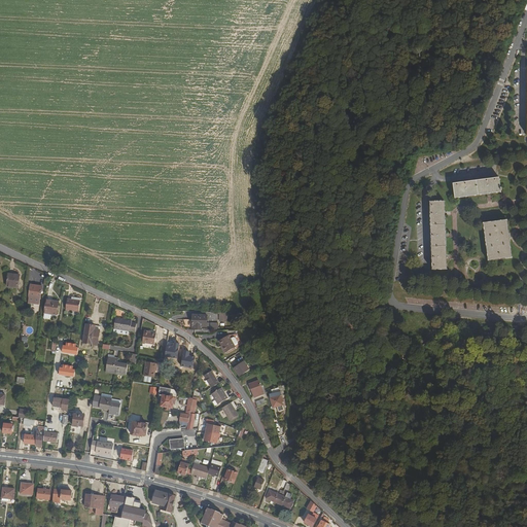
[(455,199),(501,192),(499,178),(497,178),(497,177),(490,178),(490,179),(483,180),(483,179),(468,181),(468,182),(462,182),(461,182),(454,183),(453,184),(455,199)]
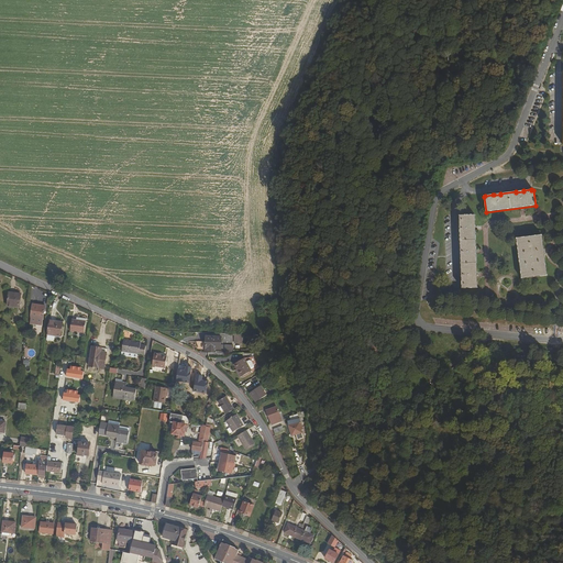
[(462,288),(478,288),(475,216),(460,216),(460,217),(459,217),(459,224),(460,224),(460,232),(459,232),(460,247),(461,249),(461,255),(460,255),(461,272),(462,272),(462,279),(461,279),(461,287),(462,287),(462,288)]
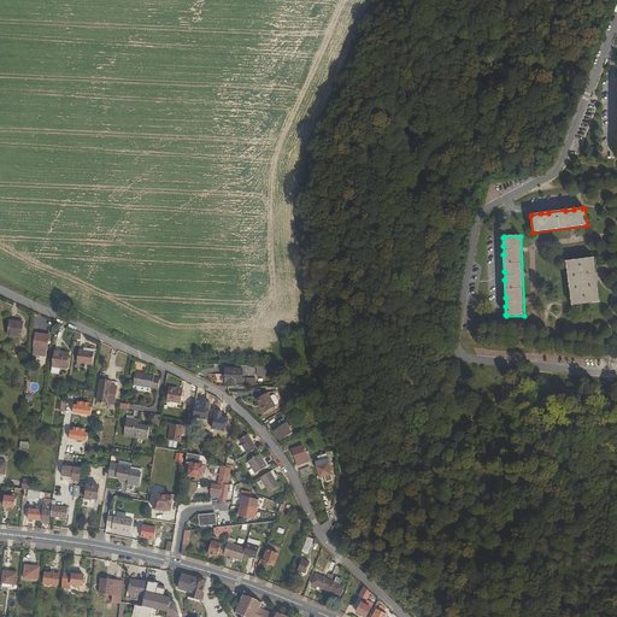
[(599,303),(594,258),(566,262),(573,306),(599,303)]
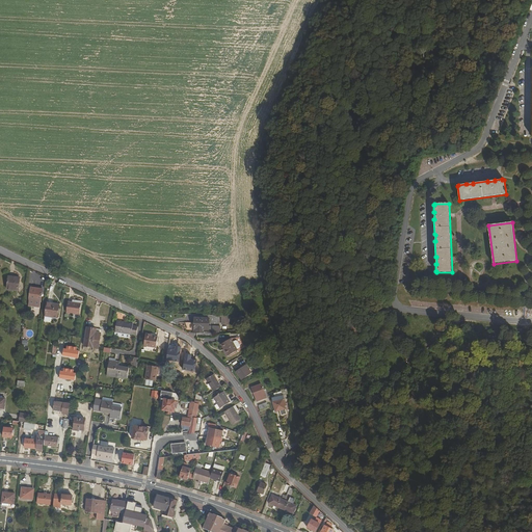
[(19,291),(20,277),(8,276),(6,290),(19,291)]
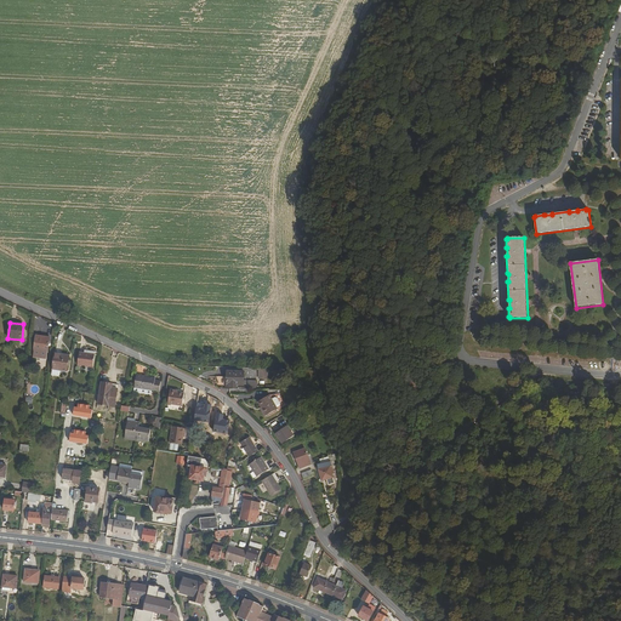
[(47,352),(50,337),(36,335),(34,351),(47,352)]
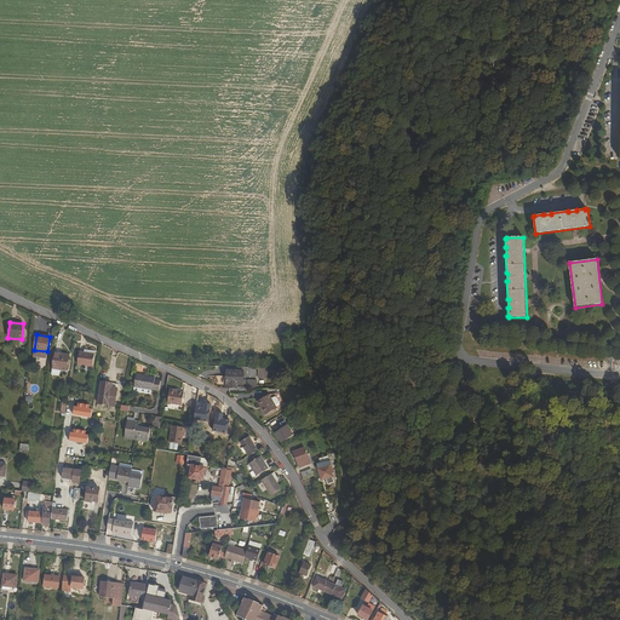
[(78,365),(92,367),(95,351),(84,350),(84,352),(79,352),(78,365)]
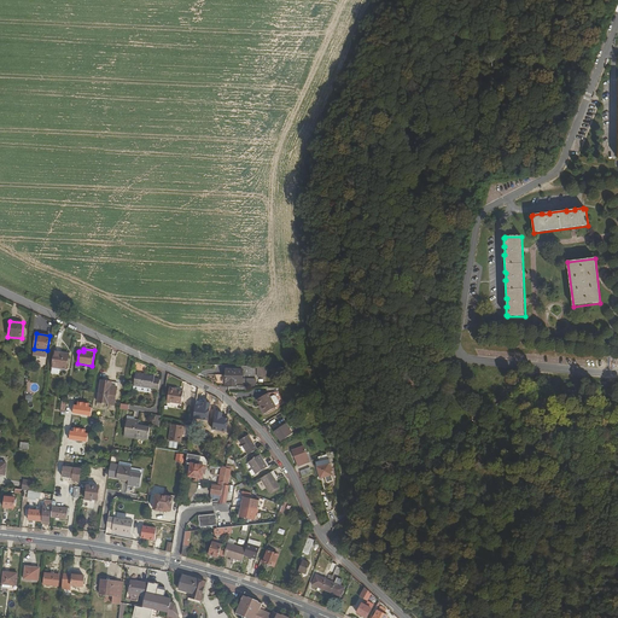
[(66,369),(69,354),(54,351),(51,374),(57,375),(60,374),(60,369),(66,369)]
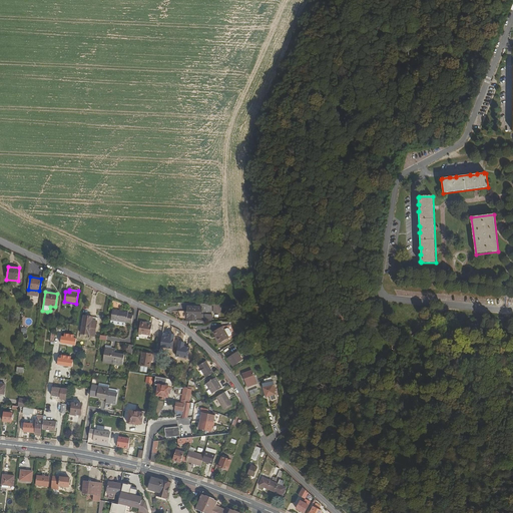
[(213,313),(221,313),(220,304),(212,304),(213,313)]
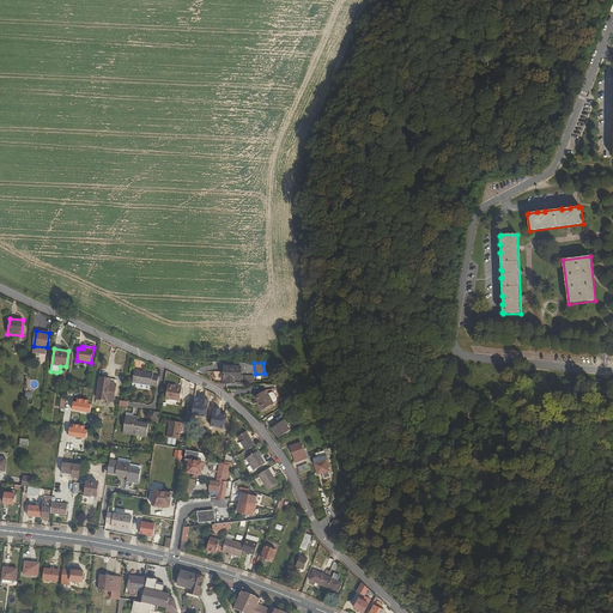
[(226,387),(236,387),(236,382),(242,382),(242,369),(226,369),(226,387)]
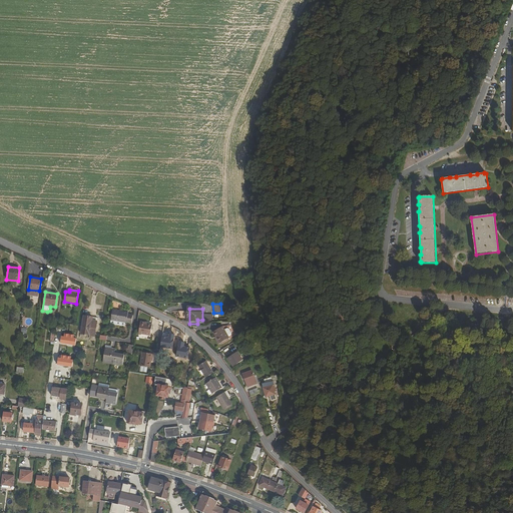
[(128,312),(112,310),(110,324),(124,327),(125,323),(131,324),(133,315),(128,314),(128,312)]
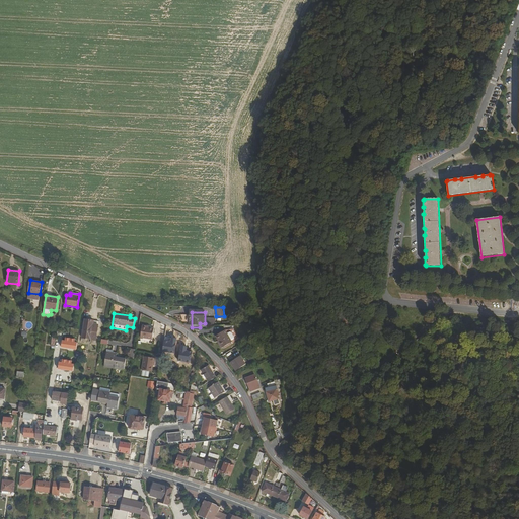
[(93,324),(94,320),(85,319),(82,339),(96,341),(98,324),(93,324)]
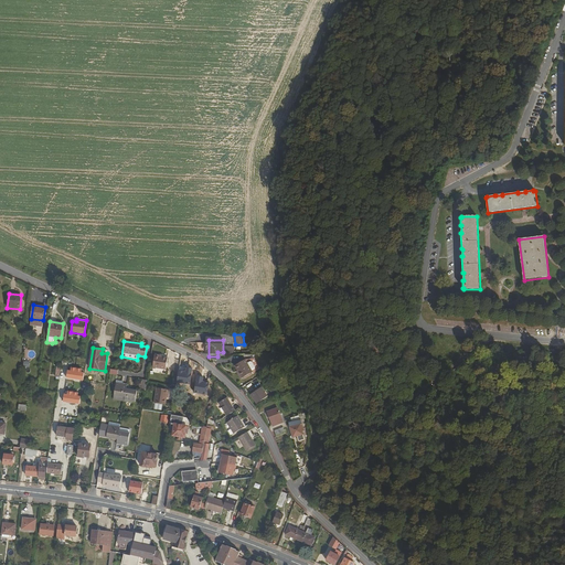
[(152,369),(166,370),(168,359),(162,358),(162,355),(155,354),(152,369)]
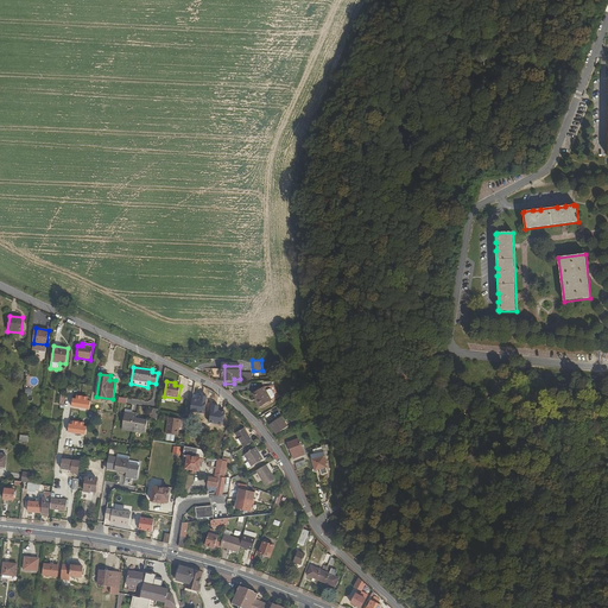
[(263,407),(279,394),(272,385),(264,387),(253,394),(263,407)]
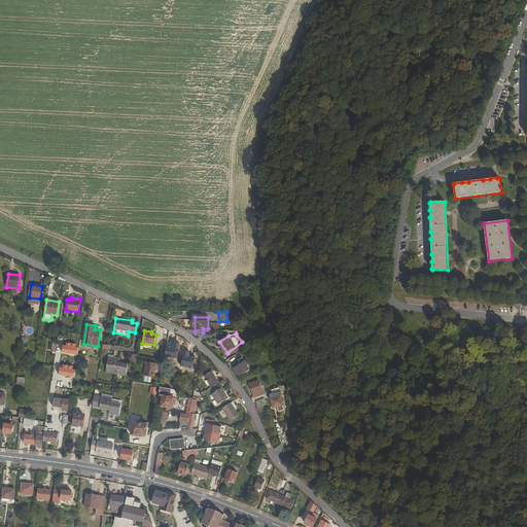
[(106,369),(116,371),(118,361),(118,358),(113,357),(113,355),(109,355),(106,369)]
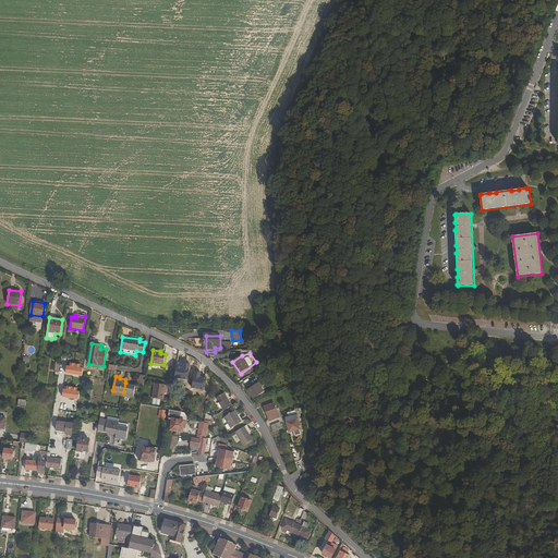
[(132,384),(125,383),(123,392),(123,397),(133,398),(135,386),(132,385),(132,384)]
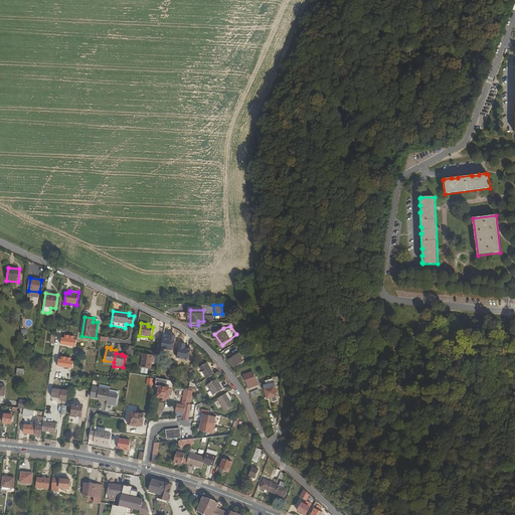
[(152,363),(154,356),(143,354),(141,367),(150,369),(151,363),(152,363)]
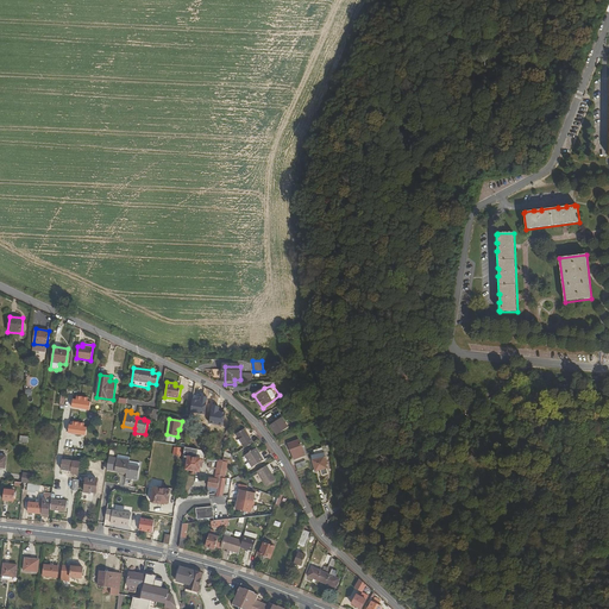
[(281,437),(295,428),(293,424),(286,427),(282,421),(275,425),(281,437)]
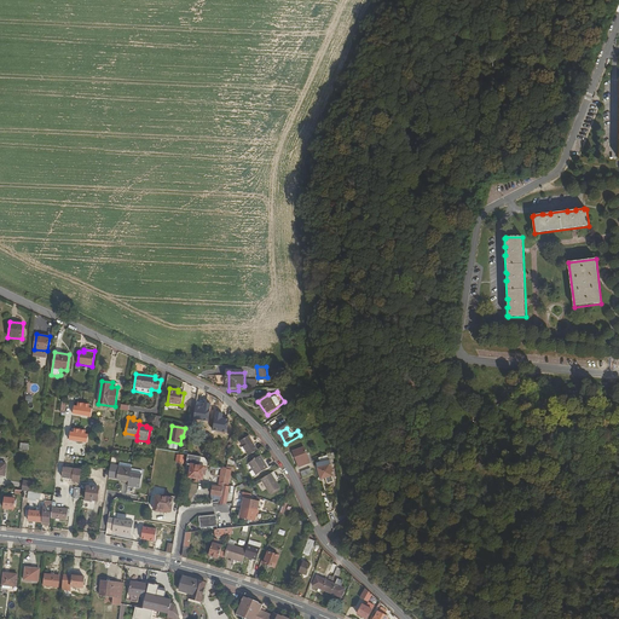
[(239,441),(248,456),(258,450),(249,437),(239,441)]
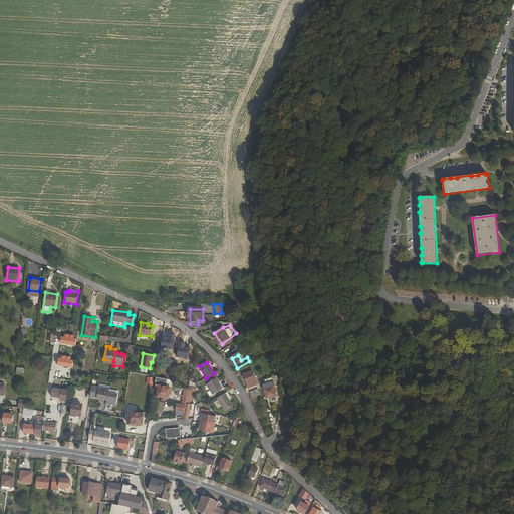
[(250,390),(258,387),(254,373),(245,376),(250,390)]
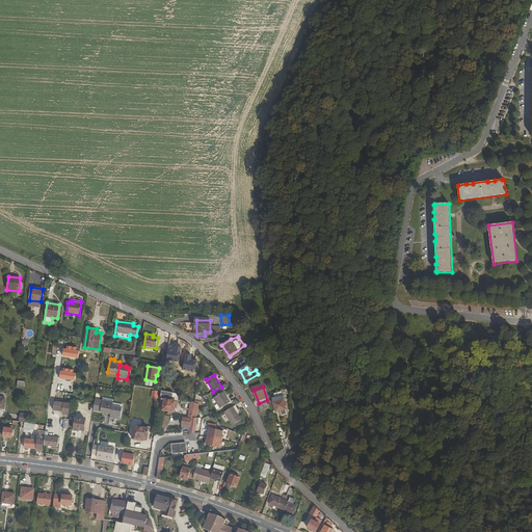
[(176,393),(162,391),(161,397),(177,400),(177,399),(178,399),(179,397),(176,393)]
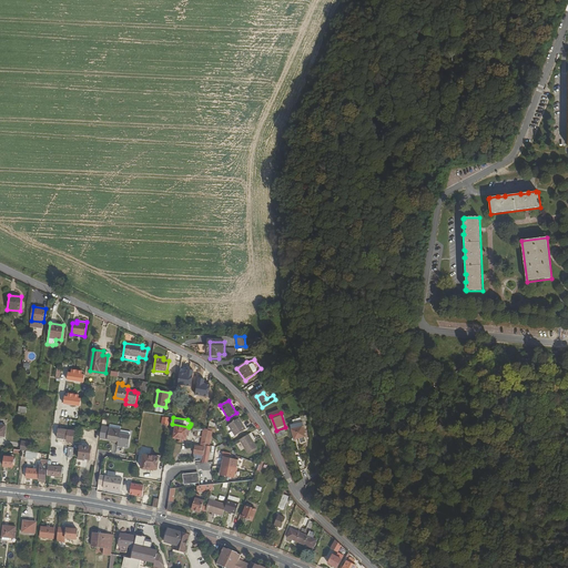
[(227,425),(232,432),(235,436),(246,429),(240,418),(227,425)]
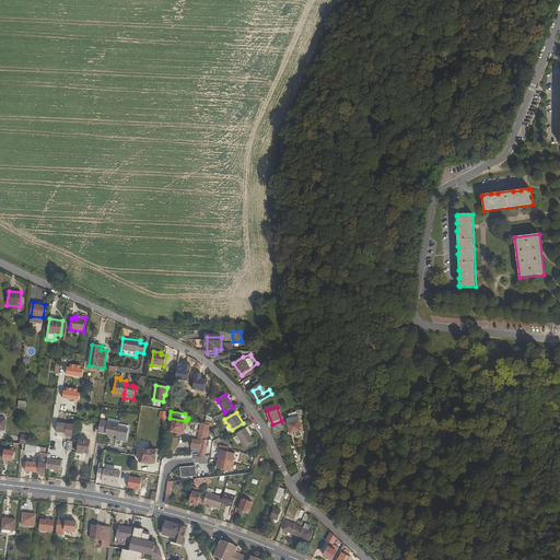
[(186,421),(170,418),(166,432),(176,433),(176,435),(179,435),(179,433),(184,434),(184,429),(186,430),(187,424),(185,423),(186,421)]
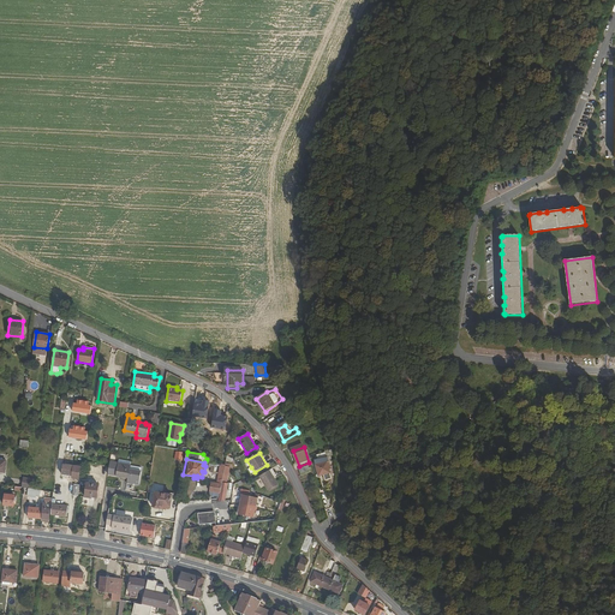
[(130,465),(119,463),(117,477),(120,477),(120,478),(127,479),(130,470),(130,465)]
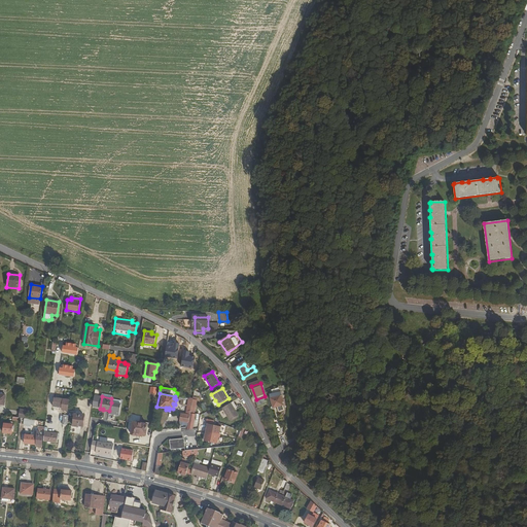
[(68,411),(70,400),(53,397),(50,407),(62,409),(62,410),(68,411)]
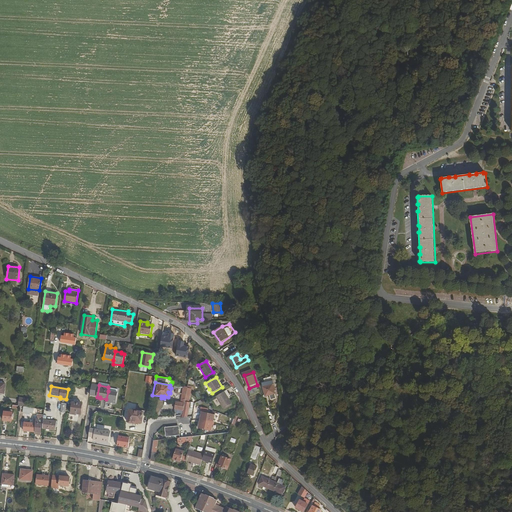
[(175,409),(183,411),(185,401),(187,387),(183,386),(180,402),(176,402),(175,409)]
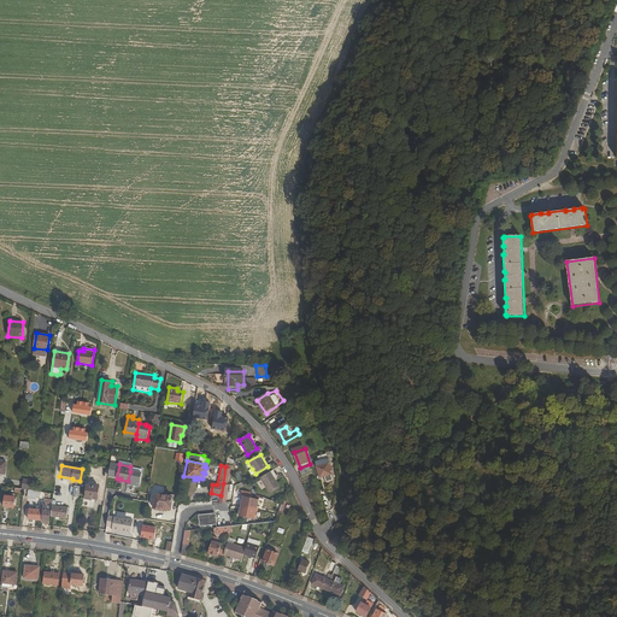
[(321,481),(333,477),(329,466),(317,470),(321,481)]
